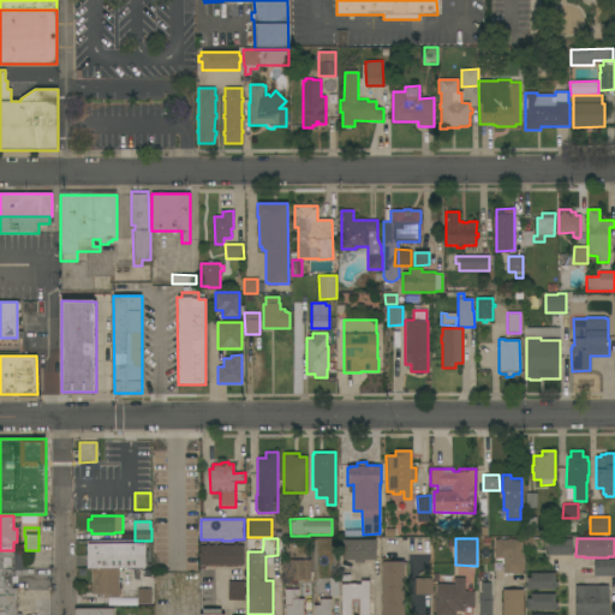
[(376,539),(376,541),(380,541),(380,547),(376,547),(376,560),(363,560),(363,563),(354,563),(354,561),(342,561),(342,539),(376,539)]
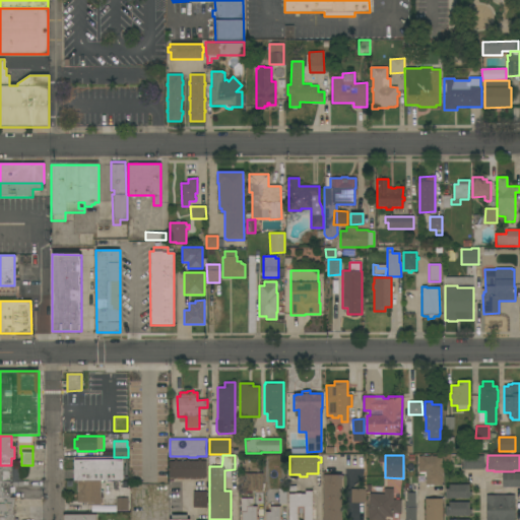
[(344,469),(344,456),(365,456),(365,468),(344,469)]
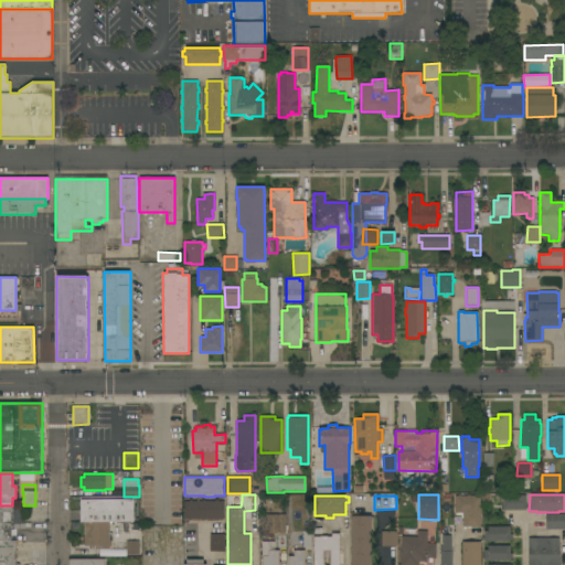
[(480,496),(480,528),(462,528),(461,513),(455,513),(455,496),(480,496)]
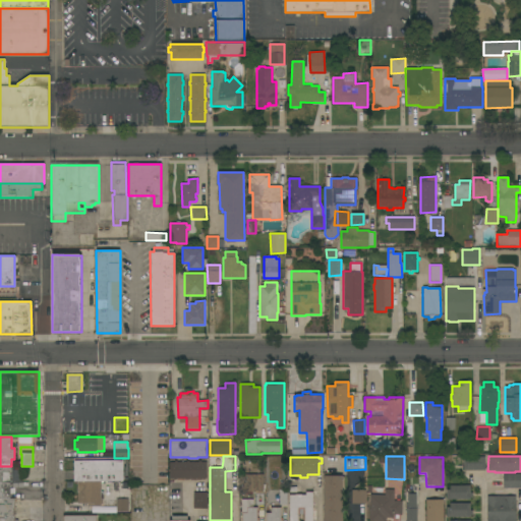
[(463,470),(463,457),(484,457),(484,470),(463,470)]
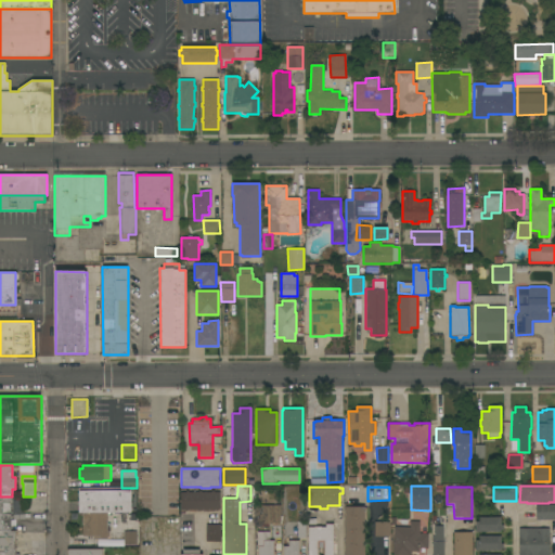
[(131,491),(131,513),(106,513),(106,532),(108,532),(108,537),(107,537),(107,539),(93,540),(93,537),(82,537),(82,513),(79,513),(79,491),(131,491)]
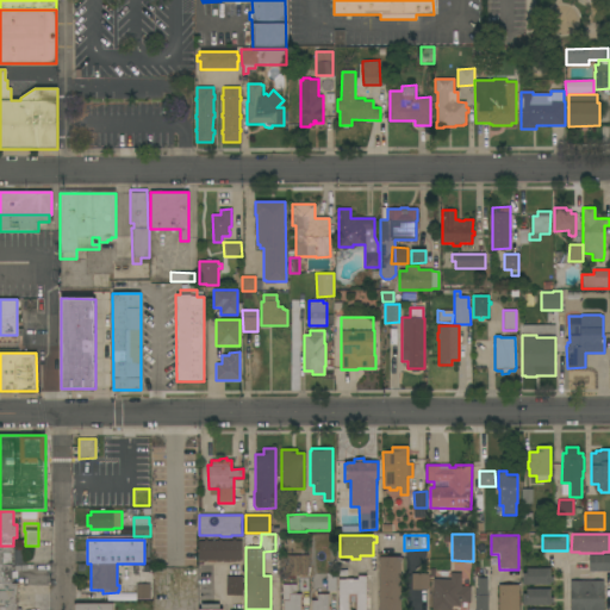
[(198,542),(205,542),(205,540),(207,540),(207,541),(218,541),(218,540),(221,540),(221,541),(232,541),(232,540),(235,540),(235,541),(241,541),(241,560),(236,560),(236,562),(234,562),(234,560),(222,560),(222,561),(219,561),(219,560),(206,560),(206,562),(203,562),(203,561),(198,561),(198,542)]
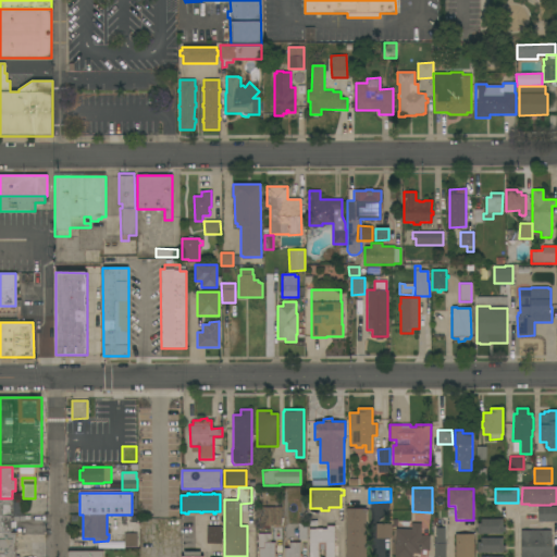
[(0,516),(0,498),(12,498),(12,503),(10,503),(10,516),(0,516)]
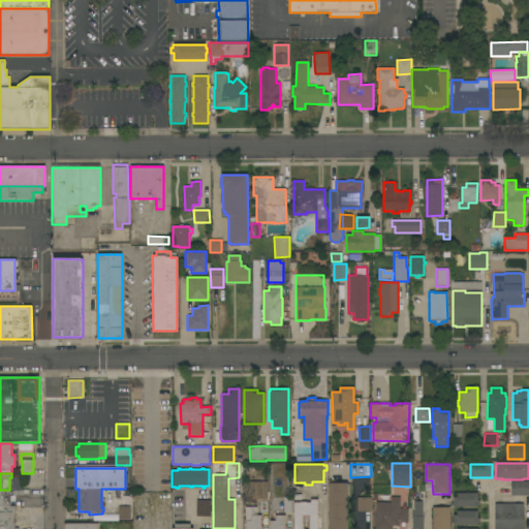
[(259,499),(250,500),(250,481),(259,481),(259,486),(266,486),(267,512),(259,514),(259,499)]
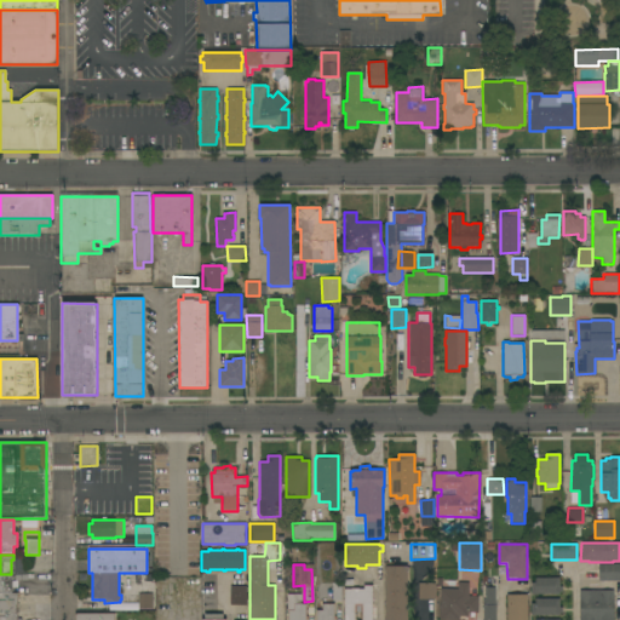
[(619,581),(598,581),(598,564),(619,564),(619,581)]
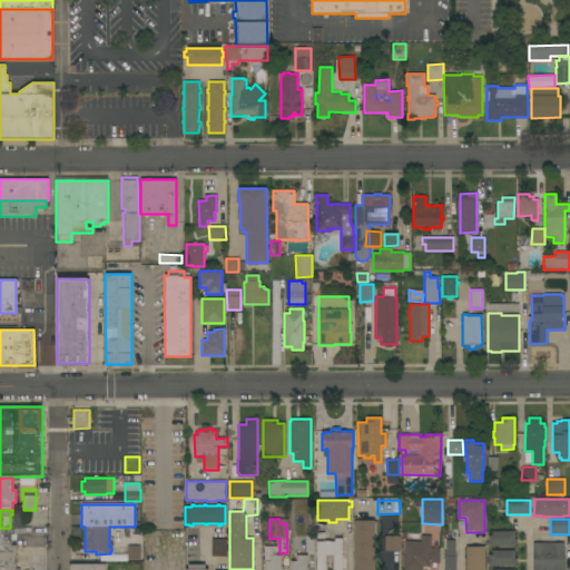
[(354,569),(354,520),(374,520),(374,569),(354,569)]
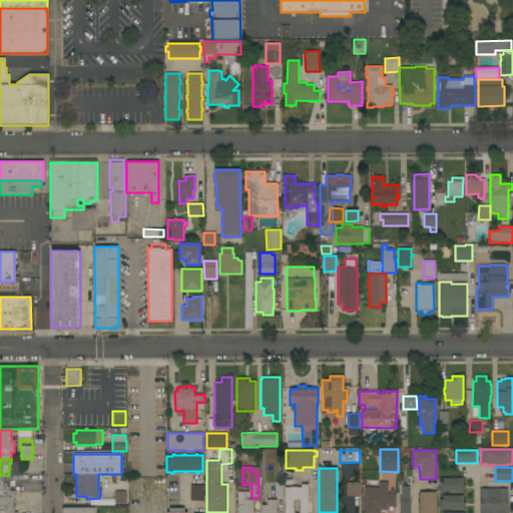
[(10,475),(9,483),(13,483),(13,487),(17,487),(17,491),(14,491),(0,491),(0,475),(9,475),(10,475)]
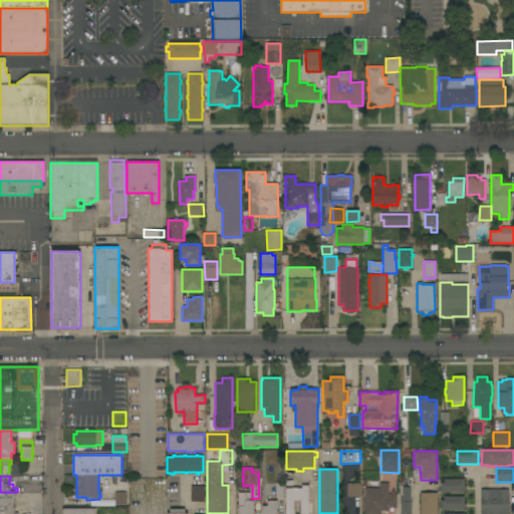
[(440,493),(440,483),(444,483),(444,480),(463,479),(463,486),(466,486),(466,491),(464,491),(464,493),(440,493)]
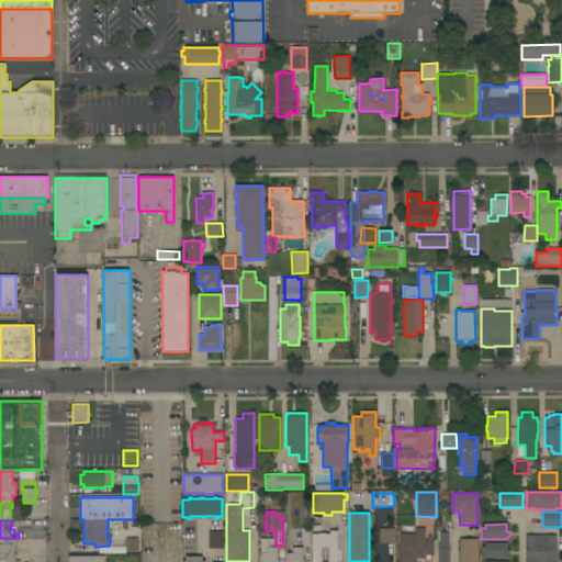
[(337,561),(327,561),(327,548),(321,548),(321,561),(312,561),(312,525),(319,525),(319,535),(329,535),(329,531),(337,531),(337,561)]
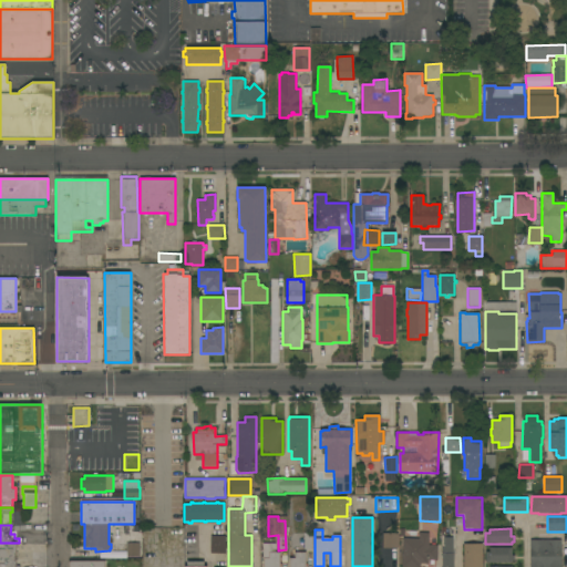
[(382,533),(398,533),(398,548),(382,548),(382,533)]
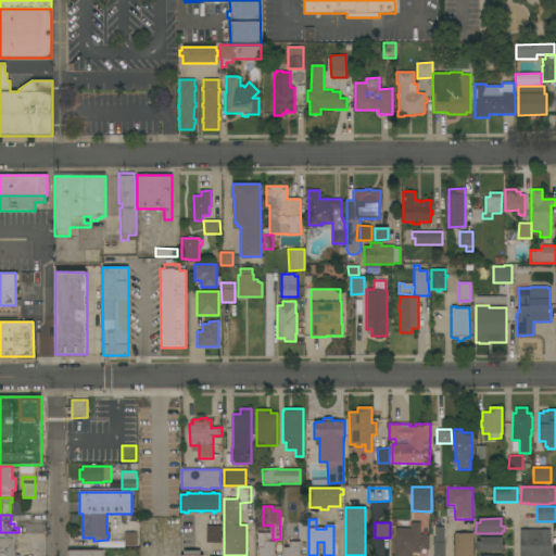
[(393,555),(394,528),(409,528),(411,522),(420,522),(419,534),(429,534),(428,550),(419,550),(419,553),(412,553),(411,555),(393,555)]
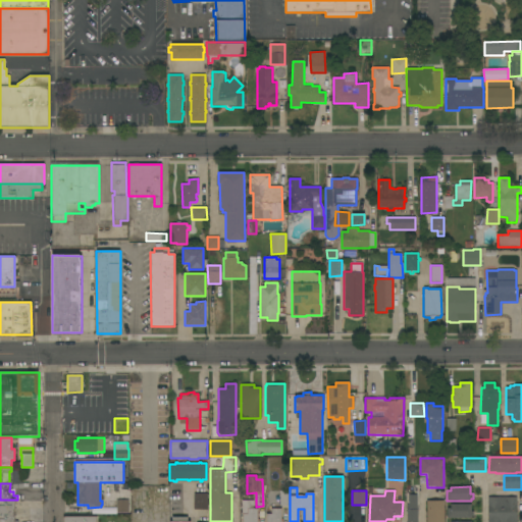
[(194,493),(207,493),(207,510),(194,510),(194,493)]
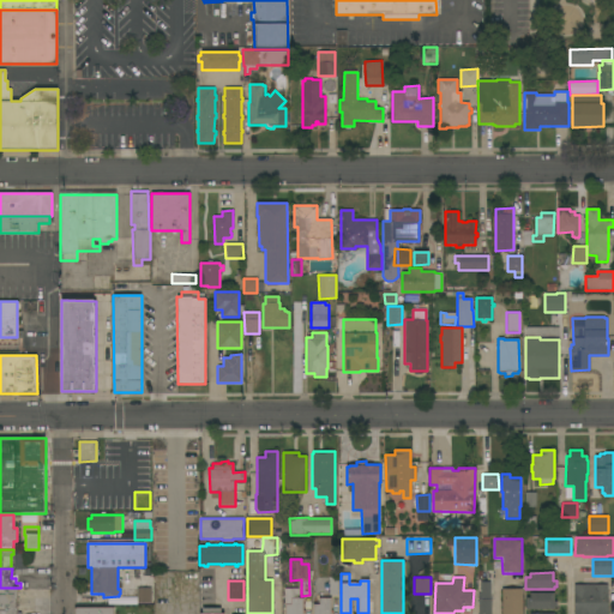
[(479,613),(479,594),(480,594),(480,582),(489,582),(491,600),(491,613),(479,613)]
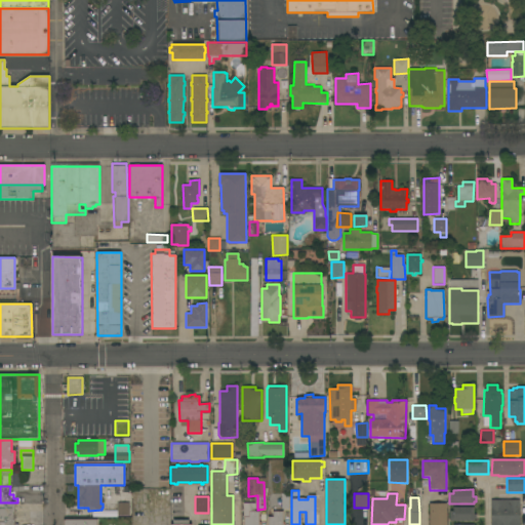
[(490,524),(490,500),(519,500),(519,524),(490,524)]
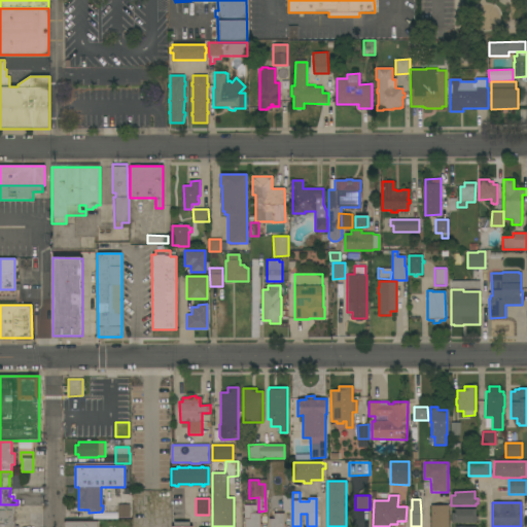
[(14,526),(18,526),(0,526),(0,504),(14,504),(14,526)]
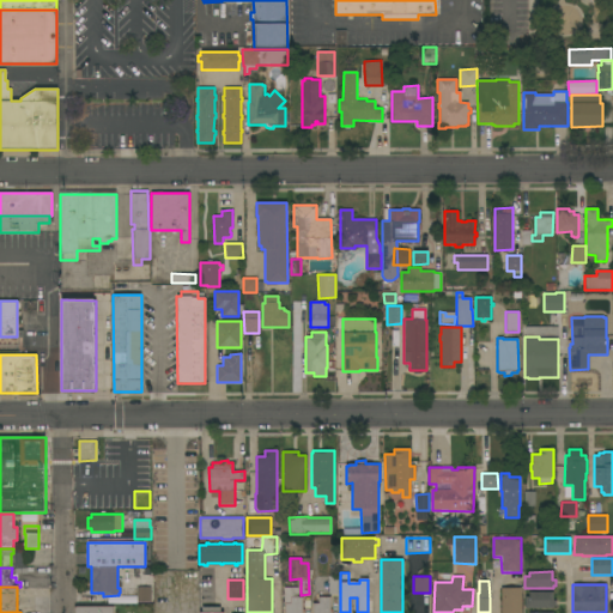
[(137,602),(137,587),(151,587),(151,601),(137,602)]
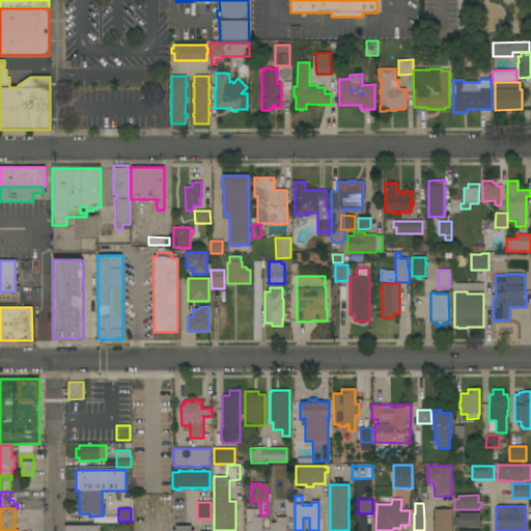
[(261,530),(246,530),(246,509),(258,509),(258,518),(261,518),(261,530)]
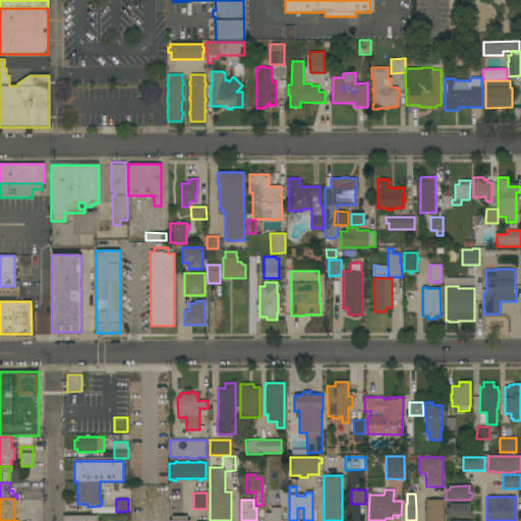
[(425,520),(425,500),(443,500),(443,520),(425,520)]
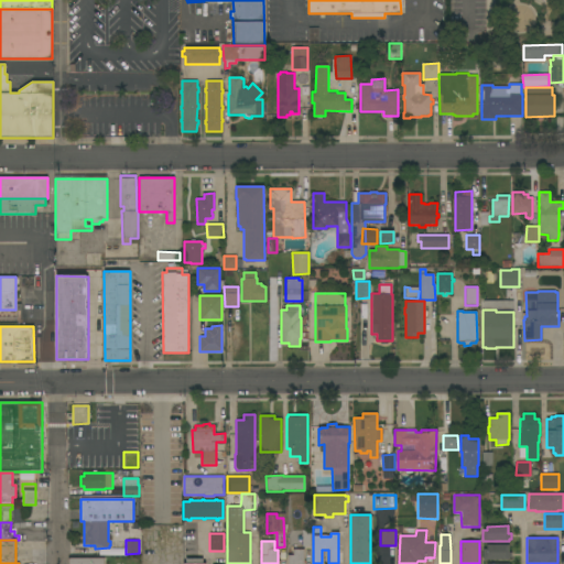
[(483,560),(483,550),(487,550),(487,545),(509,544),(509,553),(511,552),(511,557),(509,557),(509,560),(483,560)]
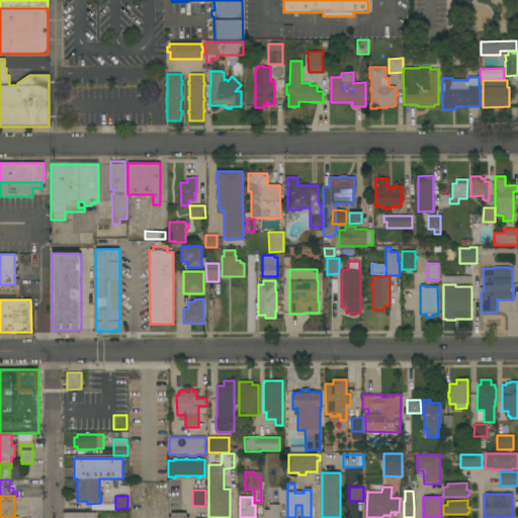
[(264,517),(264,510),(269,510),(269,505),(279,505),(279,517),(264,517)]
